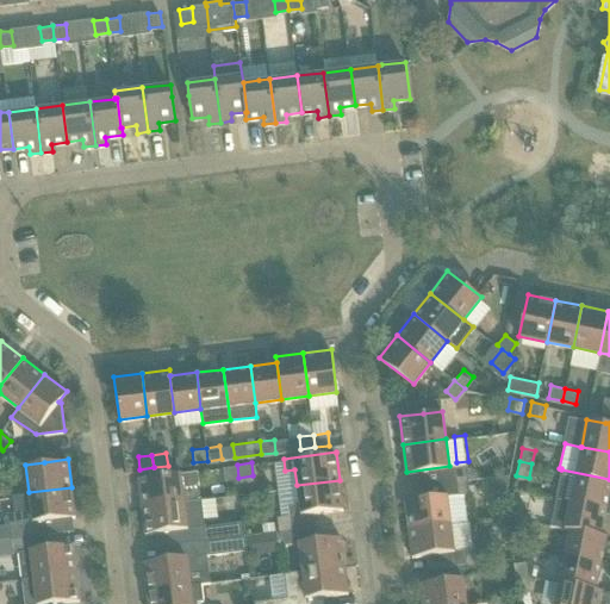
[(477,468),(466,465),(466,464),(453,466),(455,479),(468,478),(478,477),(477,468)]
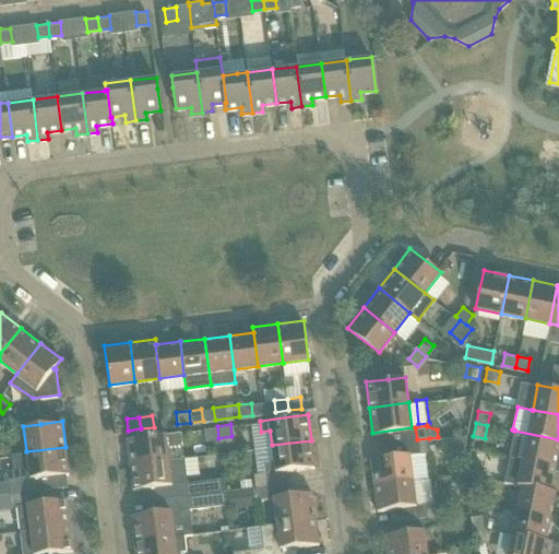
[(218,438),(217,426),(204,427),(205,439),(218,438)]
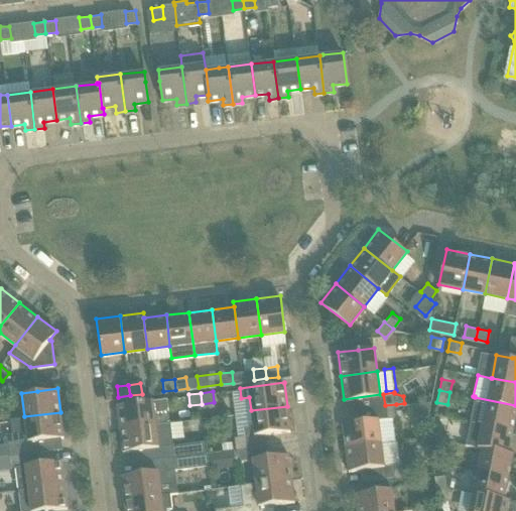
[(155,422),(154,411),(166,410),(168,406),(167,397),(117,403),(120,427),(155,422)]
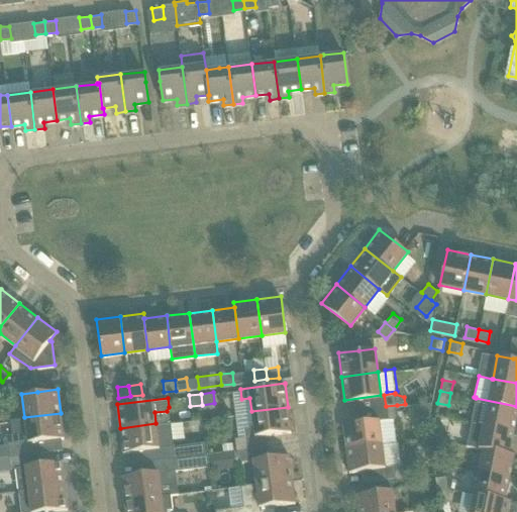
[(514,430),(516,413),(516,406),(476,398),(471,420),(484,422),(483,423),(514,430)]
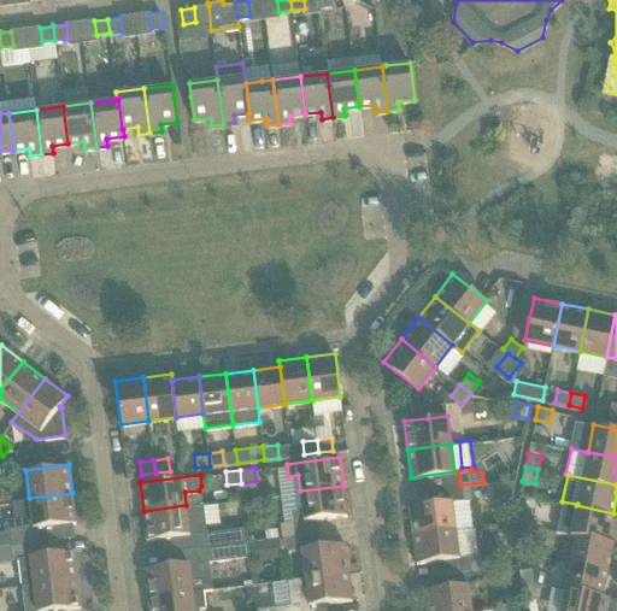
[(475,498),(474,483),(460,485),(462,499),(475,498)]
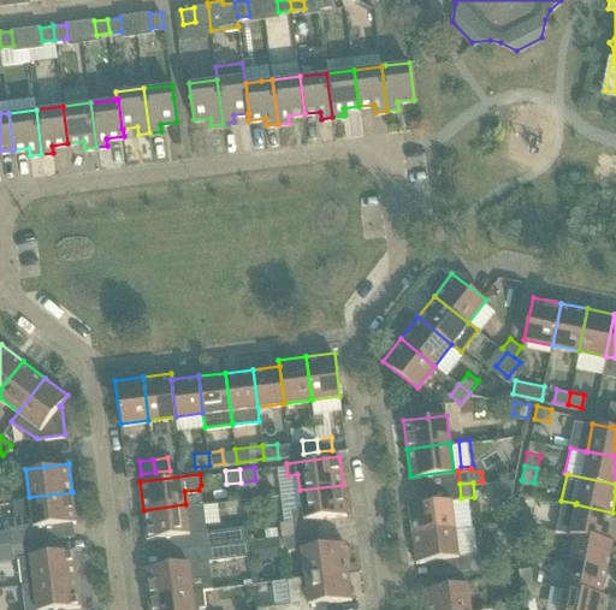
[(347,513),(343,485),(300,490),(302,509),(291,510),(292,522),(274,525),(276,536),(319,529),(318,516),(347,513)]
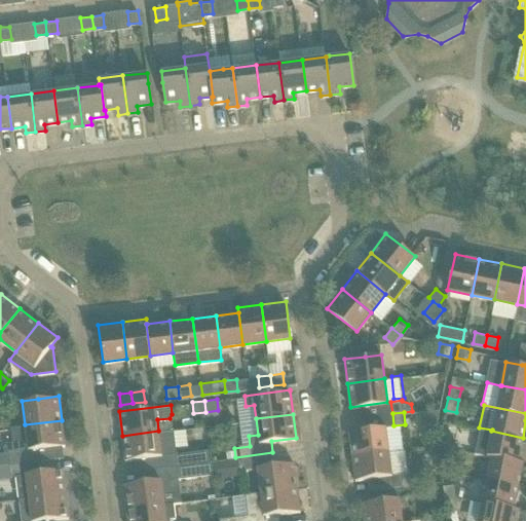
[(65,444),(62,420),(25,424),(11,425),(12,440),(7,441),(8,451),(7,451),(9,463),(40,459),(39,447),(65,444)]
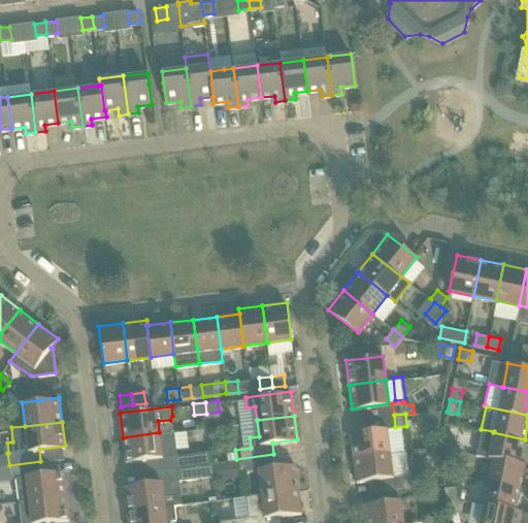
[(387,428),(370,430),(350,432),(353,457),(390,452),(387,428)]
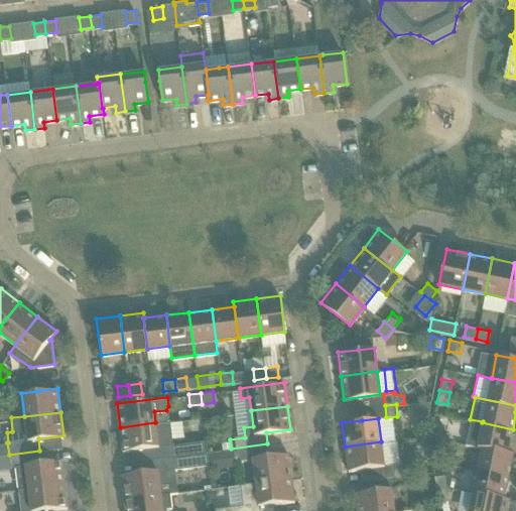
[(508,452),(508,451),(513,429),(482,422),(483,421),(470,419),(466,443),(482,446),(508,452)]
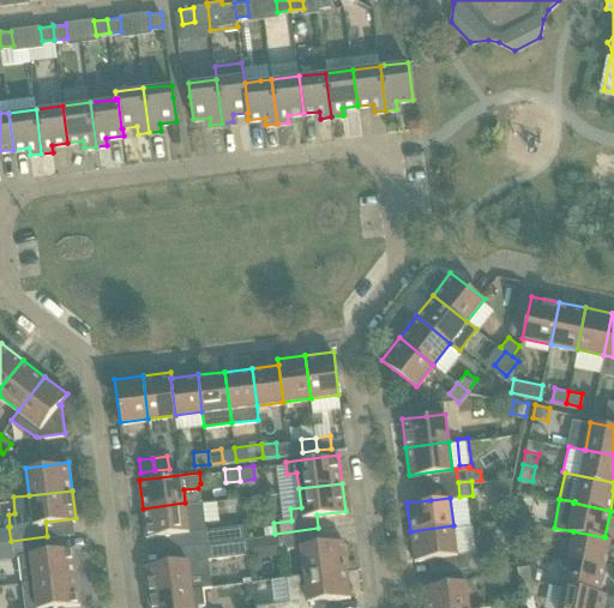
[(203,500),(185,503),(143,509),(146,536),(169,534),(172,547),(247,537),(245,523),(206,528),(203,500)]
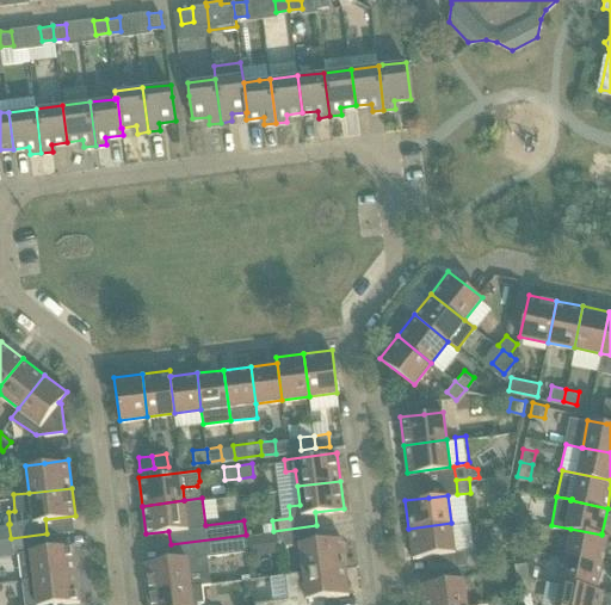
[(514,507),(517,522),(530,520),(528,506),(514,507)]
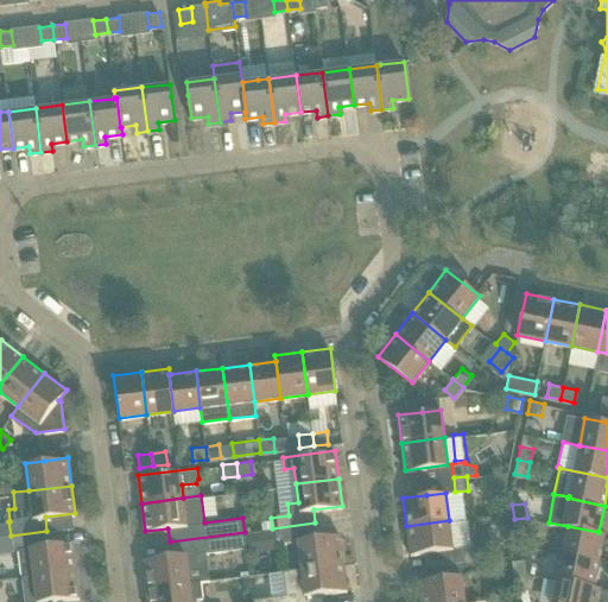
[(529,532),(527,518),(514,519),(515,533),(529,532)]
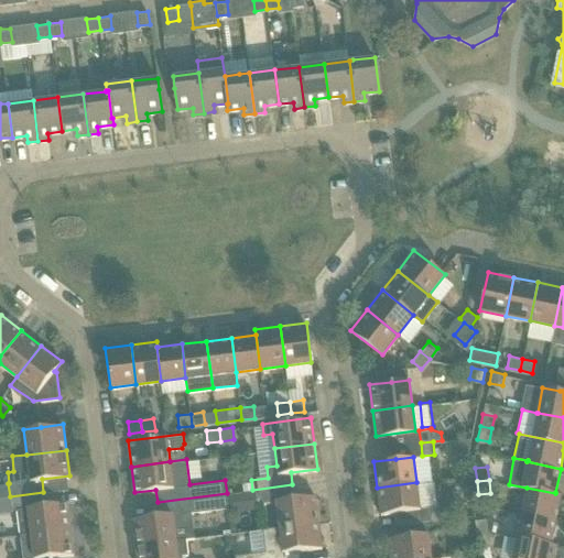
[(420,507),(416,482),(377,488),(380,513),(407,510),(408,522),(409,522),(431,520),(443,517),(441,505),(420,507)]
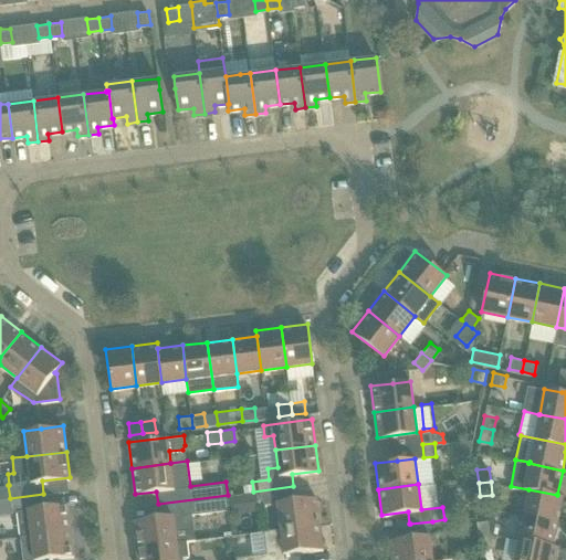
[(294,499),(293,486),(271,489),(259,490),(261,504),(278,502),(281,527),(320,522),(316,496),(294,499)]
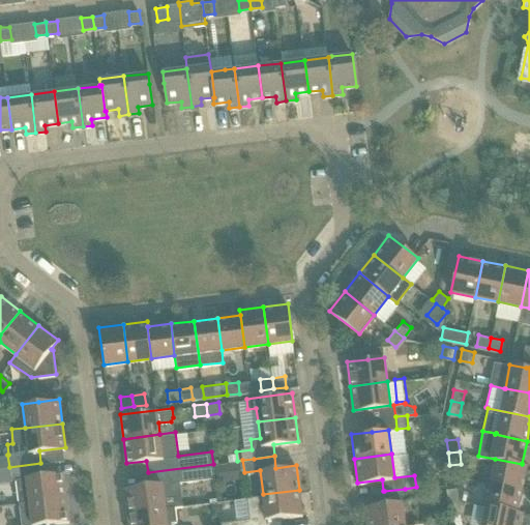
[(527,464),(522,463),(522,464),(495,459),(491,482),(522,488),(527,464)]
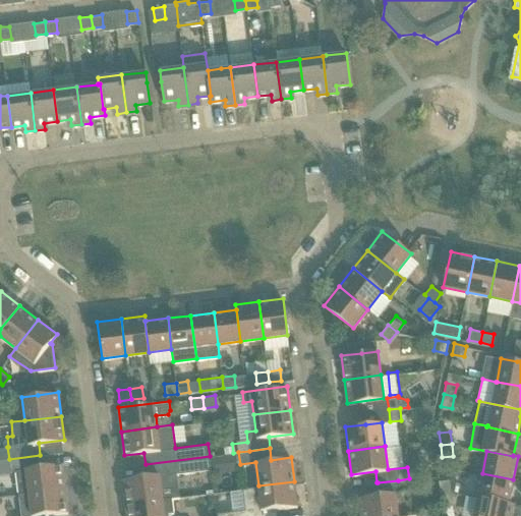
[(65,488),(62,464),(42,466),(40,455),(9,459),(10,470),(16,470),(19,494),(65,488)]
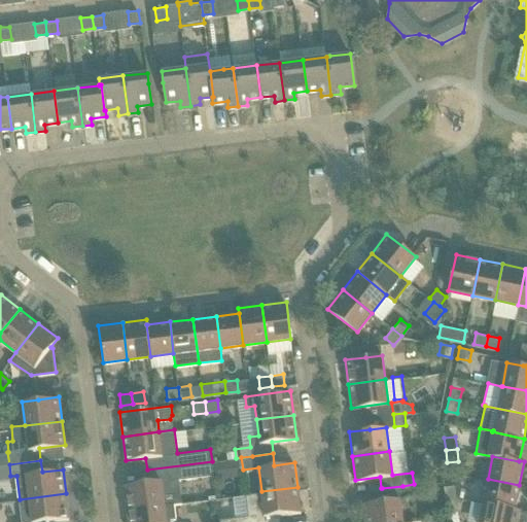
[(164,503),(162,492),(168,491),(176,484),(175,479),(213,474),(212,461),(147,470),(148,481),(124,484),(127,509),(164,503)]
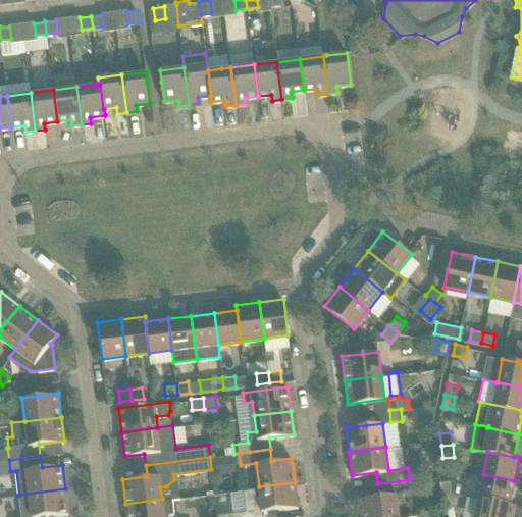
[(510,504),(510,503),(514,480),(483,474),(478,497),(510,504)]
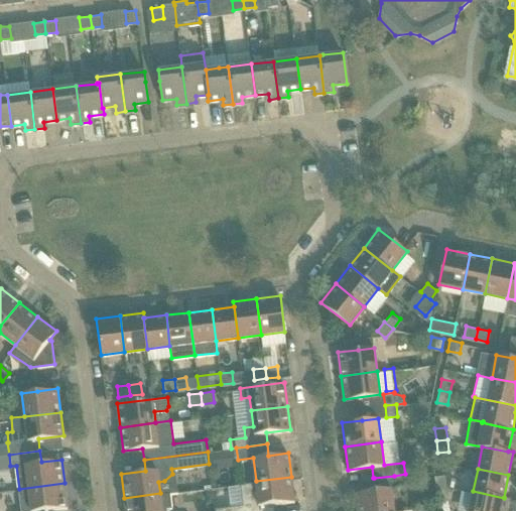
[(391,488),(406,486),(405,474),(394,476),(374,478),(375,490),(356,492),(357,510),(394,510),(391,488)]
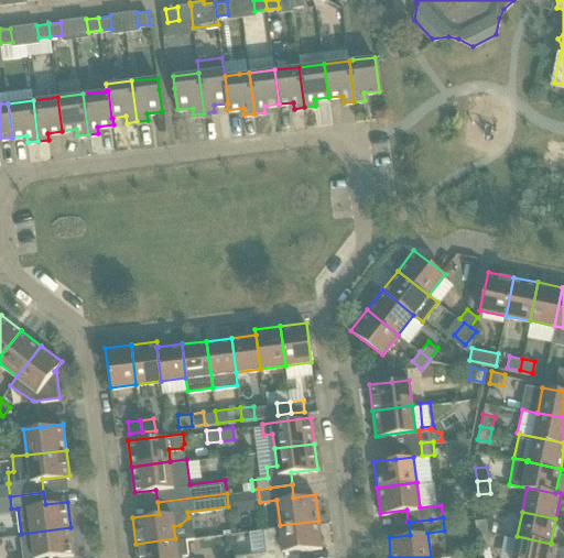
[(475,520),(476,532),(488,531),(487,517),(475,520)]
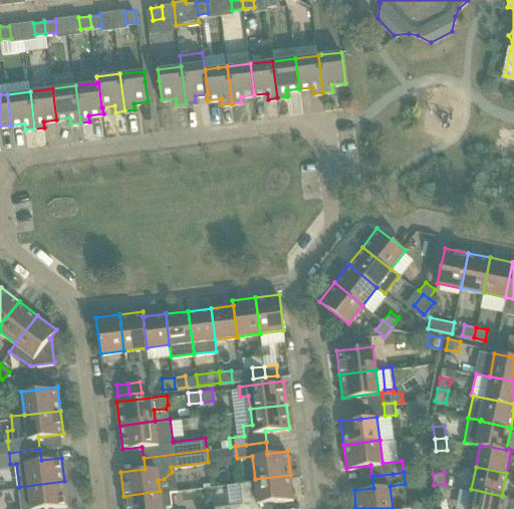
[(273,508),(272,501),(293,498),(290,475),(255,479),(239,481),(242,502),(214,505),(214,508),(273,508)]
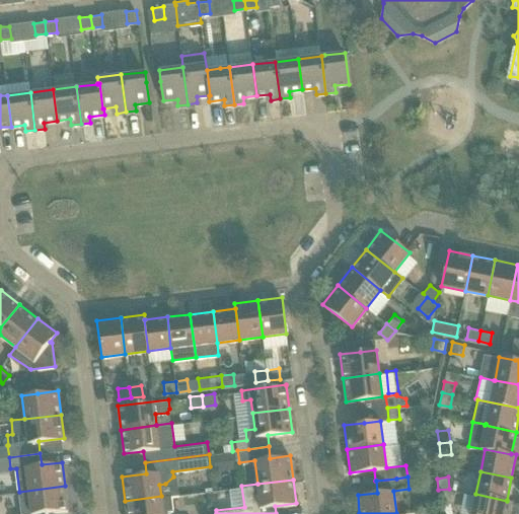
[(67,509),(65,486),(19,492),(21,513),(29,513),(31,513),(67,509)]
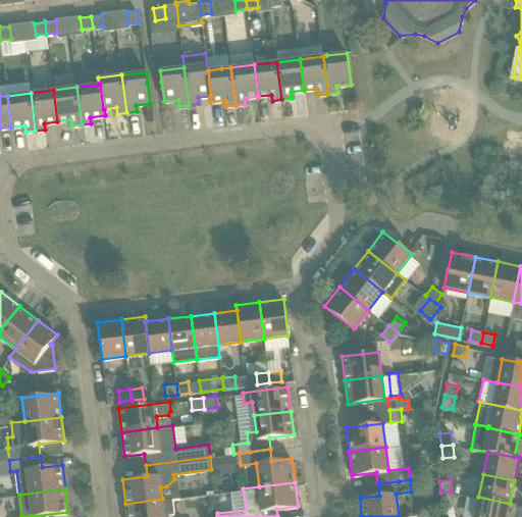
[(454,504),(452,492),(440,493),(442,505),(454,504)]
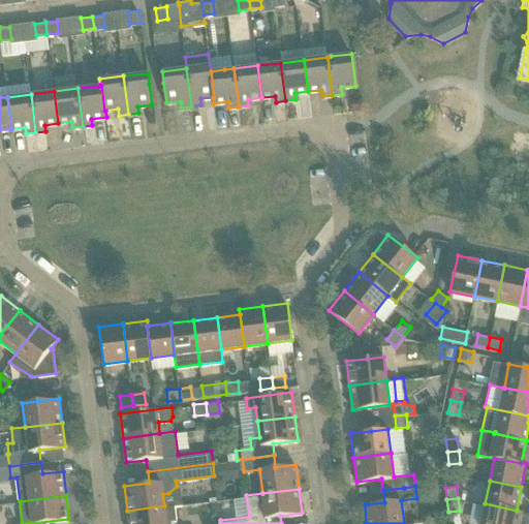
[(519,523),(522,511),(517,510),(517,511),(485,503),(480,523),(519,523)]
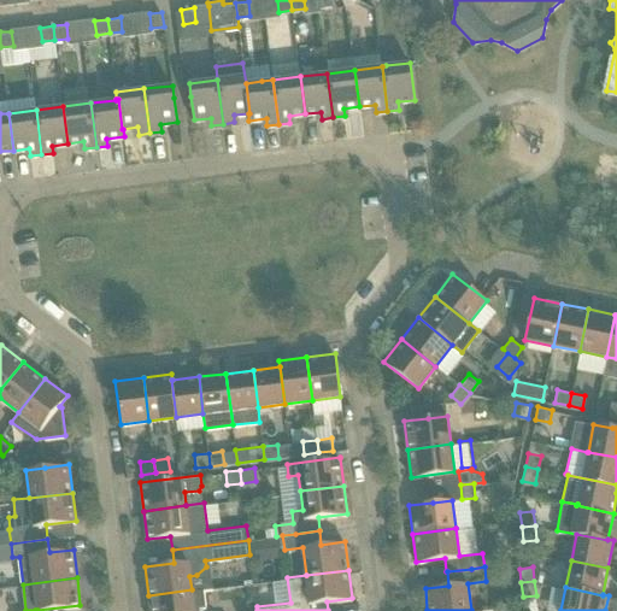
[(192,589),(148,595),(150,610),(199,610),(199,606),(206,605),(204,588),(192,589)]
